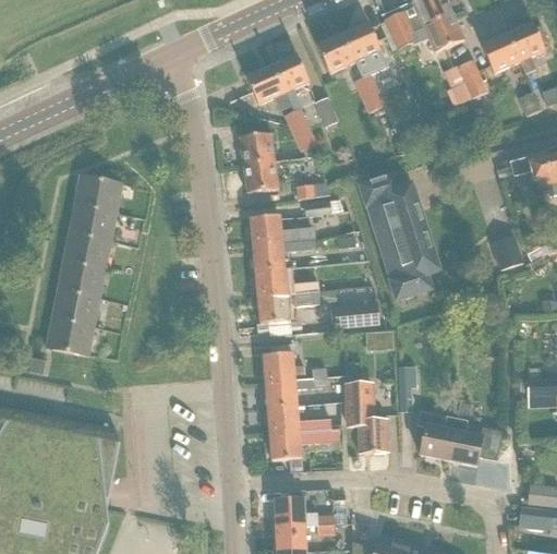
[(452,13),(447,0),(412,0),(419,15),(408,21),(404,12),(385,21),(398,48),(412,41),(408,33),(452,13)]
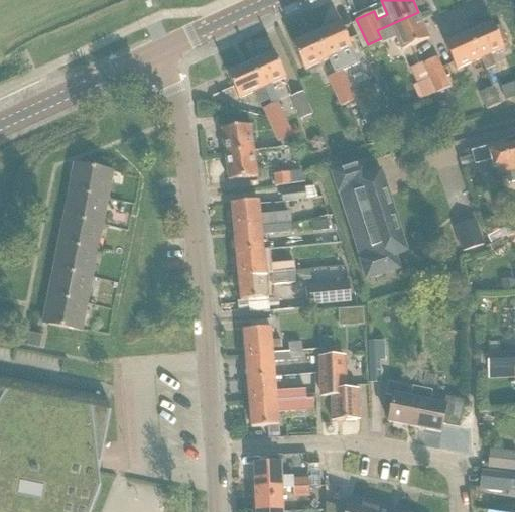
[(381,38),(382,40),(396,34),(402,47),(429,35),(418,12),(377,30),(381,38)]
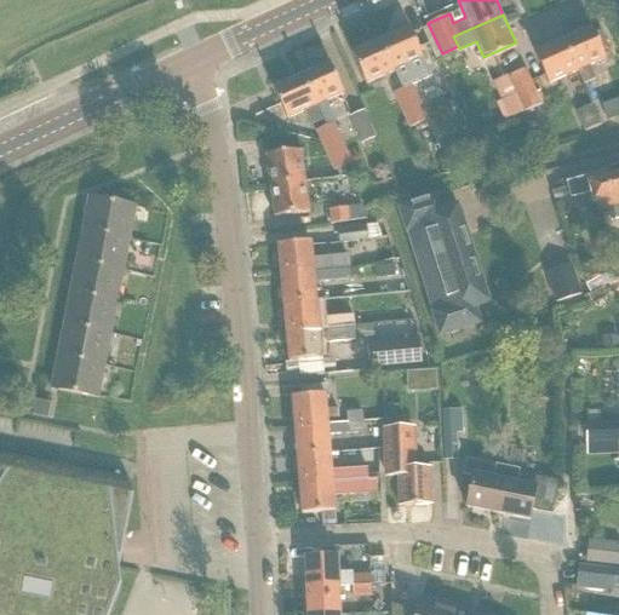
[(402,86),(412,81),(414,80),(406,63),(424,55),(410,22),(380,35),(395,68),(402,86)]
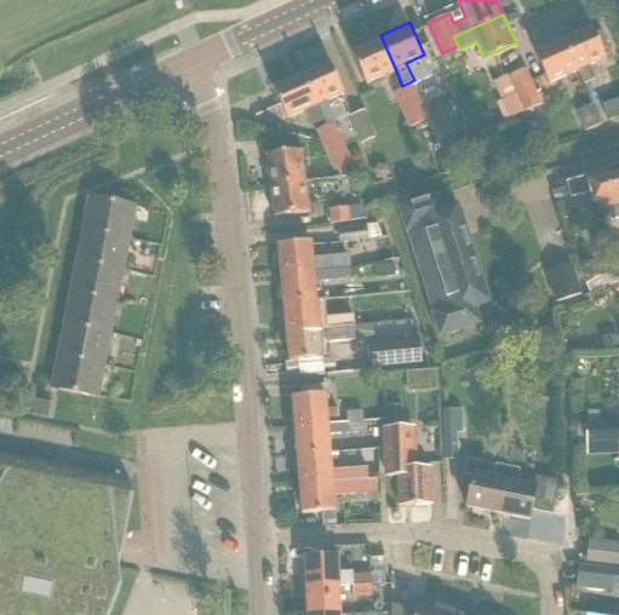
[(563,35),(578,68),(606,56),(591,23),(563,35)]
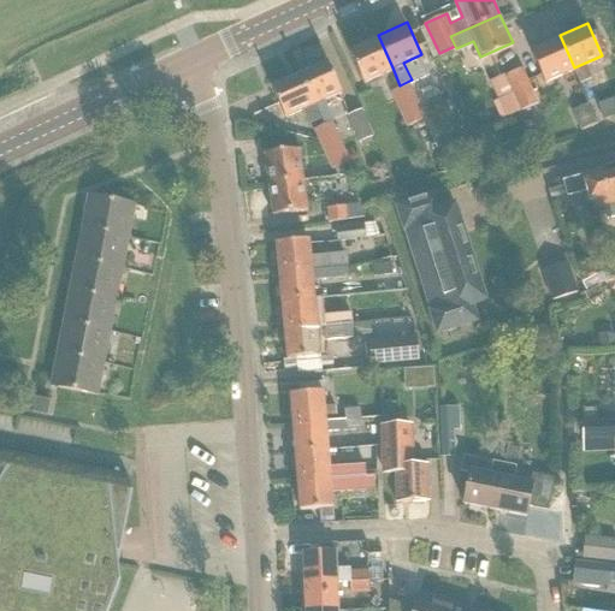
[(364,81),(392,67),(378,35),(349,48),(364,81)]
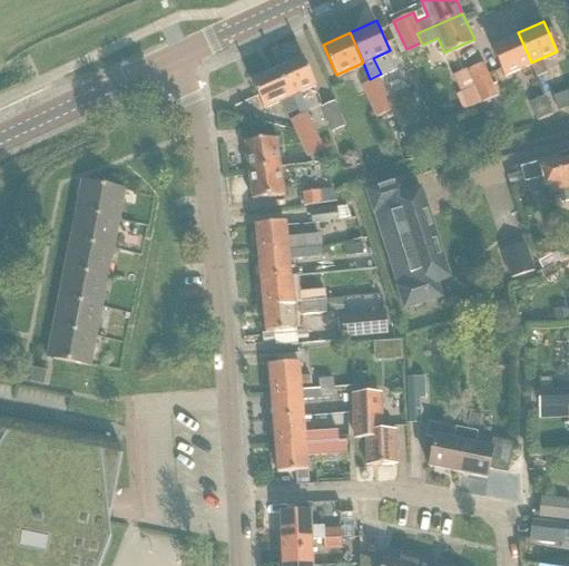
[(506,75),(531,62),(518,32),(492,45),(506,75)]
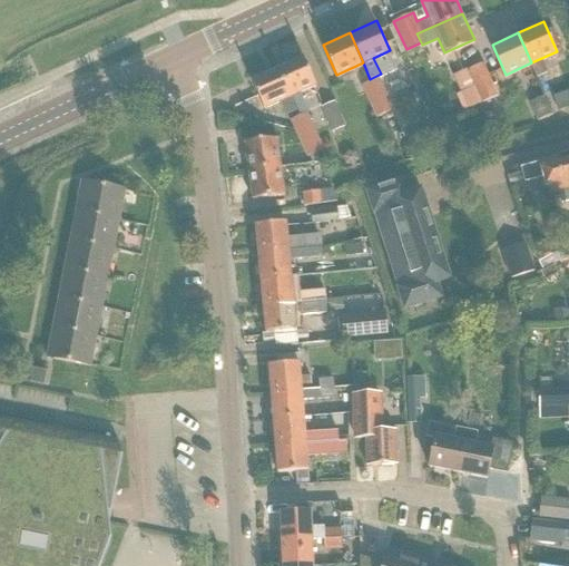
[(474,84),(491,76),(480,50),(463,58),(467,67),(453,72),(461,89),(474,84)]
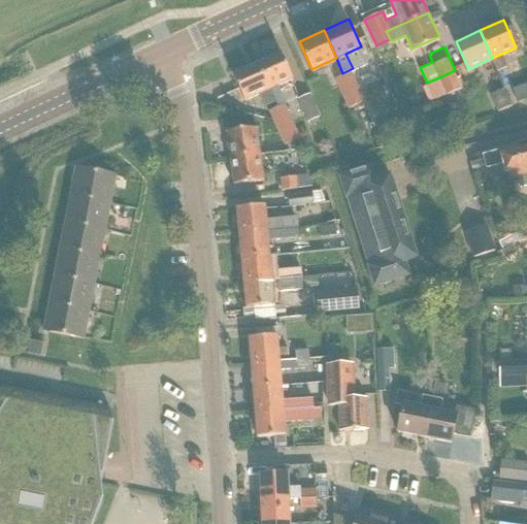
[(276,105),(284,102),(286,101),(278,84),(293,77),(281,50),(256,60),(268,88),(276,105)]
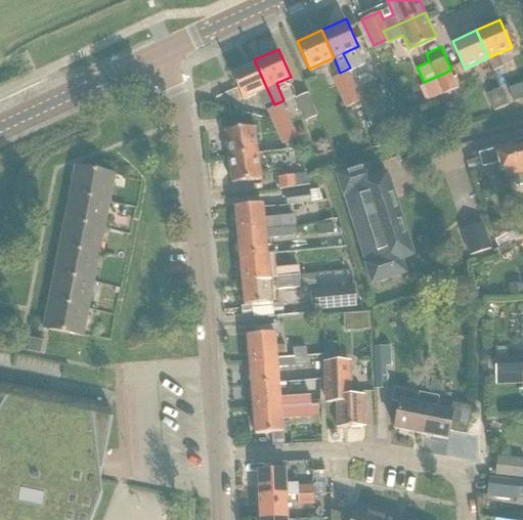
[(230,71),(243,98),(266,87),(254,59),(230,71)]
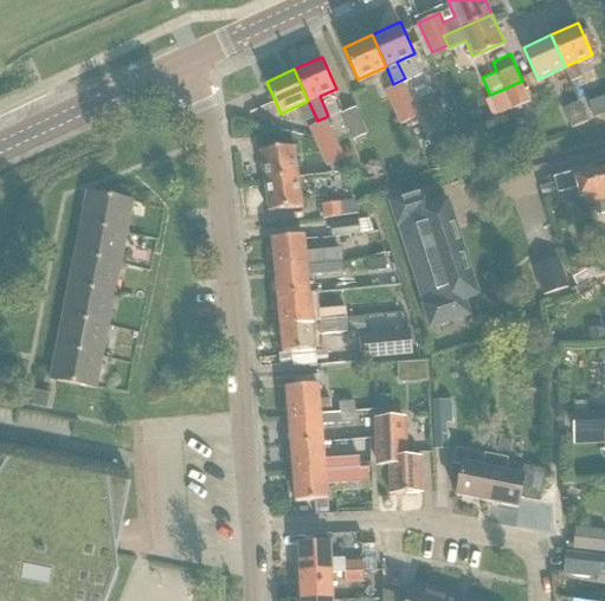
[(385,88),(393,104),(410,97),(403,79),(393,84),(385,88)]
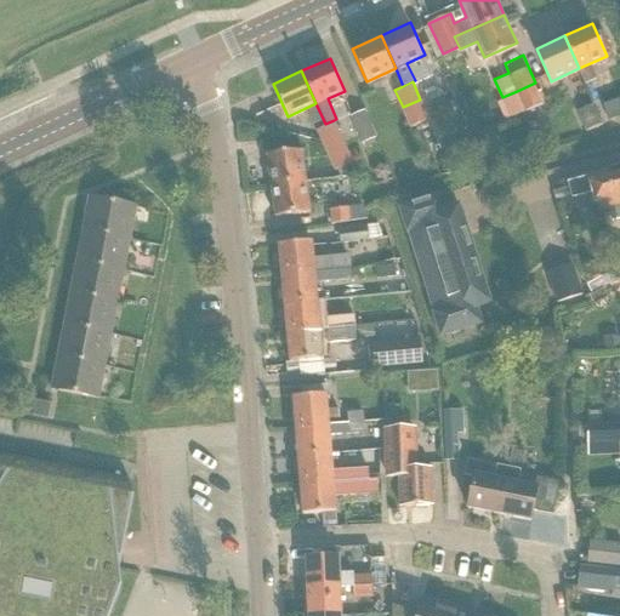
[(535,83),(517,91),(524,108),(544,100),(535,83)]
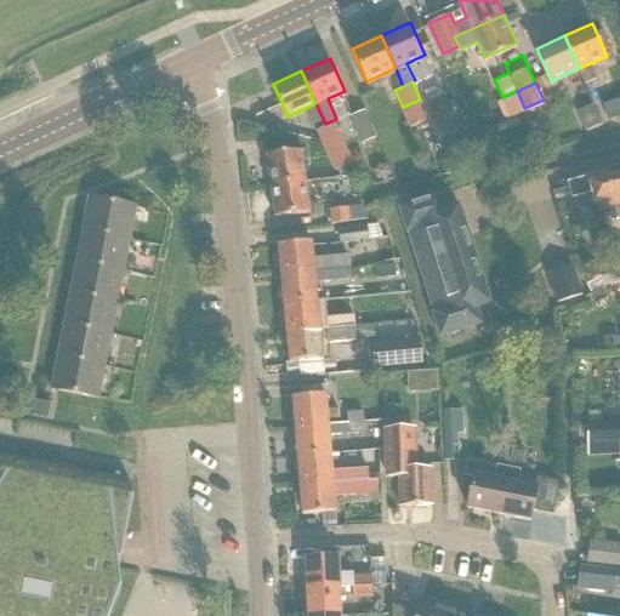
[(502,97),(499,98),(506,117),(524,108),(517,91),(502,97)]
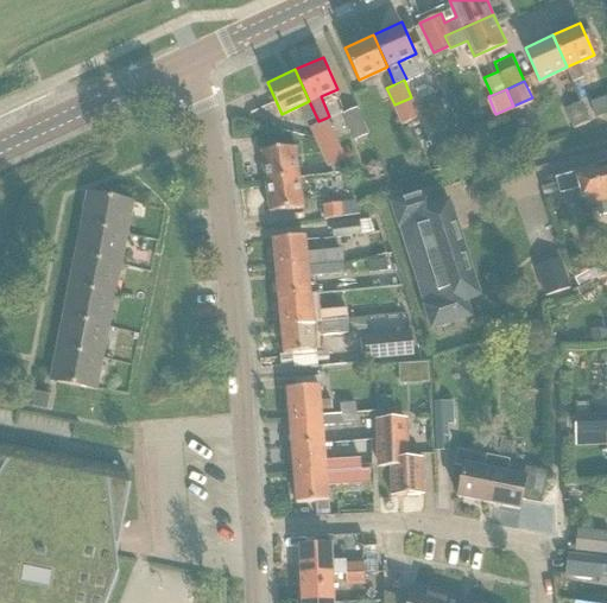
[(402,122),(419,114),(411,97),(394,105),(402,122)]
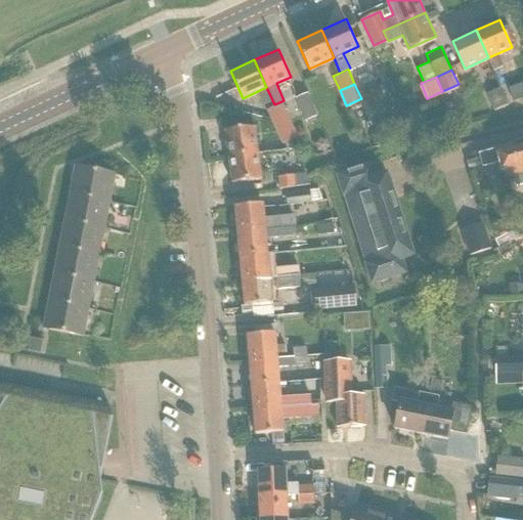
[(494,109),(509,102),(502,85),(487,91),(494,109)]
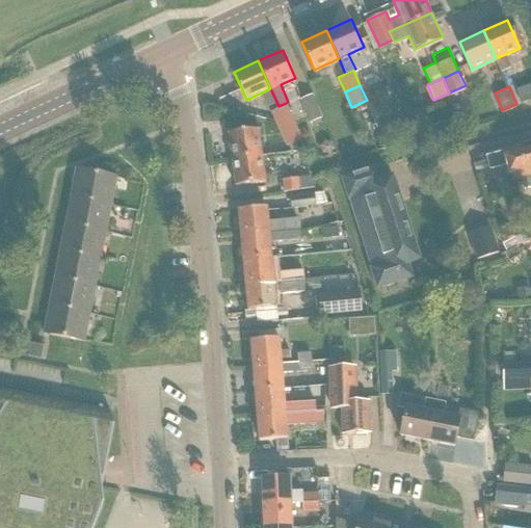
[(310,121),(322,114),(313,90),(300,97),(310,121)]
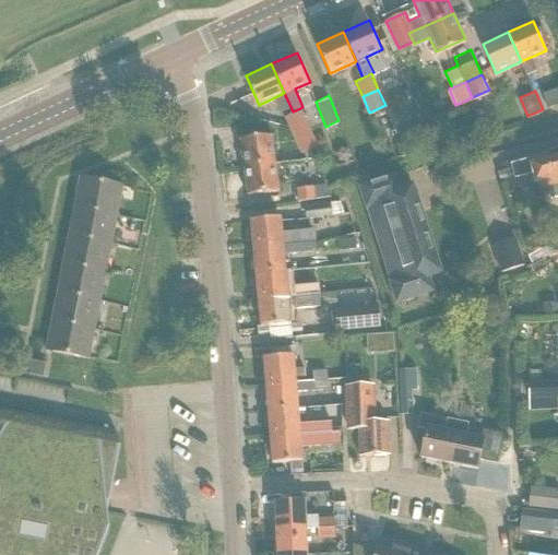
[(285,115),(291,127),(306,119),(300,108),(293,111),(285,115)]
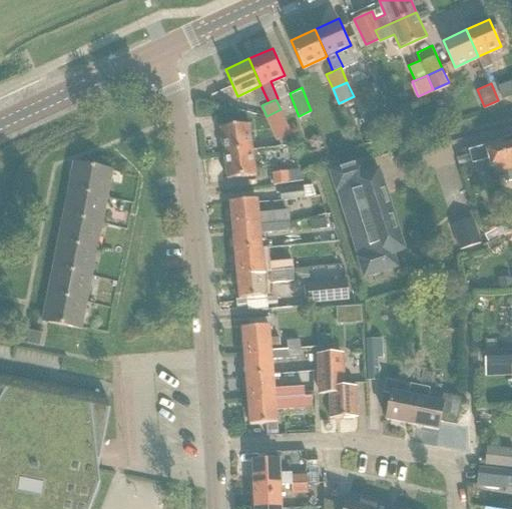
[(286,120),(281,109),(267,116),(272,127),(286,120)]
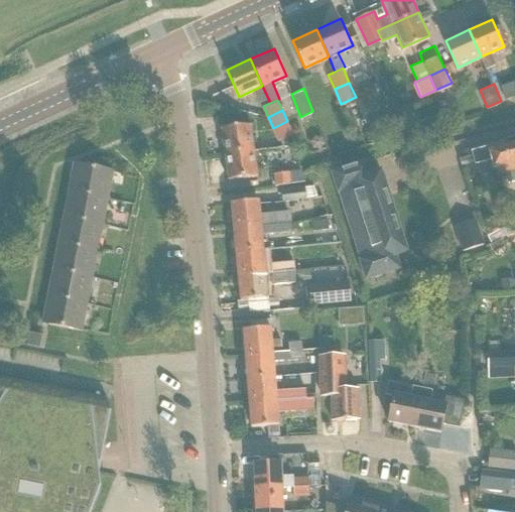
[(415,133),(435,128),(432,116),(411,121),(415,133)]
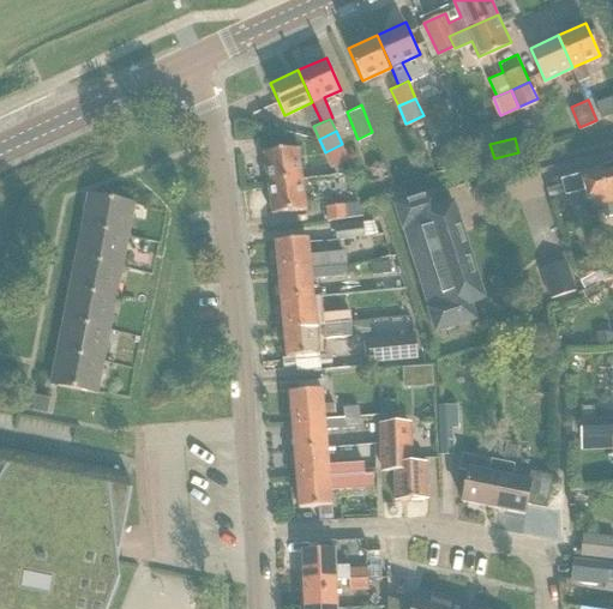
[(348,157),(342,144),(325,152),(331,166),(348,157)]
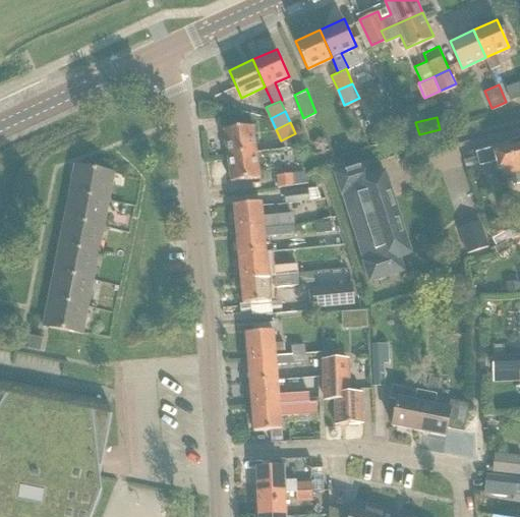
[(227,153),(256,150),(253,124),(223,128),(227,153)]
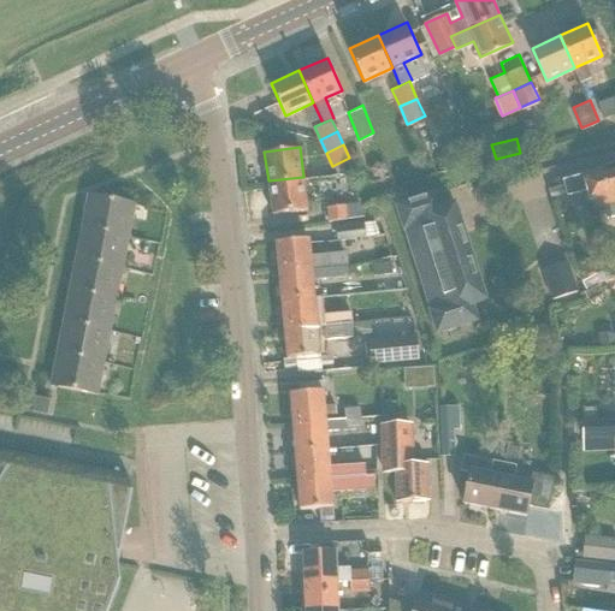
[(614,164),(563,179),(565,183),(567,193),(567,194),(568,194),(589,188),(593,205),(603,202),(607,217),(614,213),(614,164)]
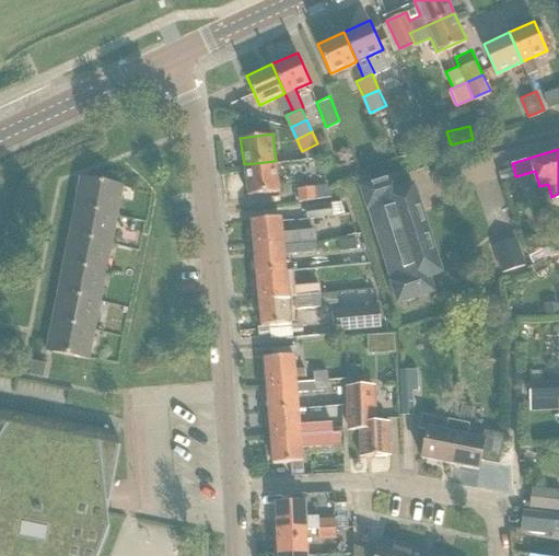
[(276,161),(244,164),(247,193),(280,188),(277,169),(283,169),(282,160),(276,161)]
